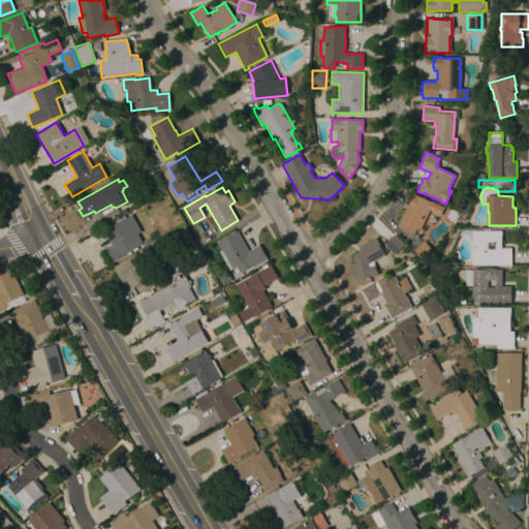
[(407,206),(408,207),(413,194),(430,203),(430,201),(443,208),(440,215),(429,210),(419,230),(415,229),(413,235),(397,227),(407,206)]
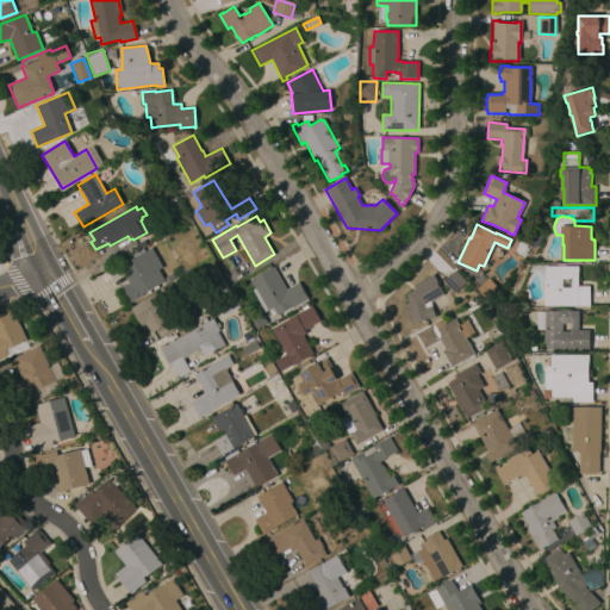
[(533,246),(536,231),(542,234),(541,241),(539,247),(533,246)]
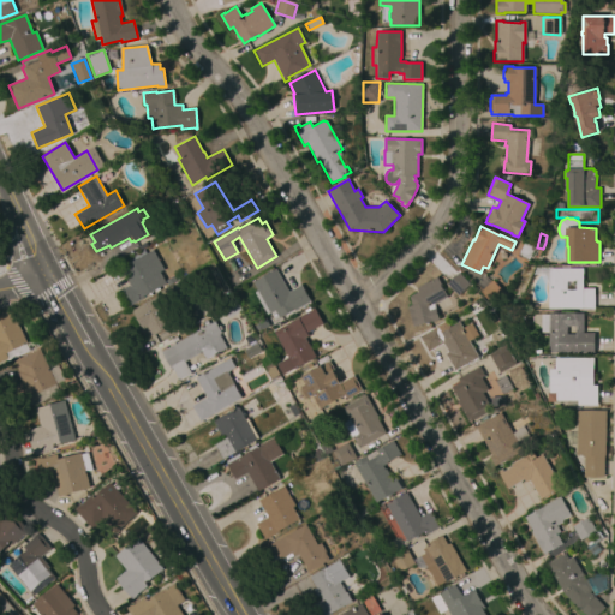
[(520,243),(533,249),(527,263),(514,257),(520,243)]
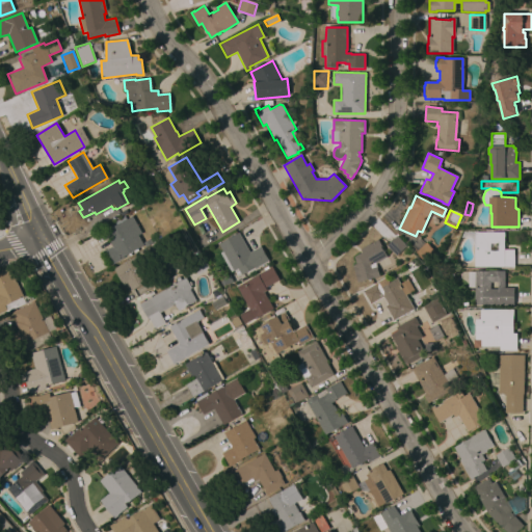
[(145,247),(143,245),(111,265),(103,251),(112,246),(104,232),(110,229),(108,225),(124,217),(126,219),(131,216),(141,233),(138,235),(142,243),(150,238),(153,243),(145,247)]
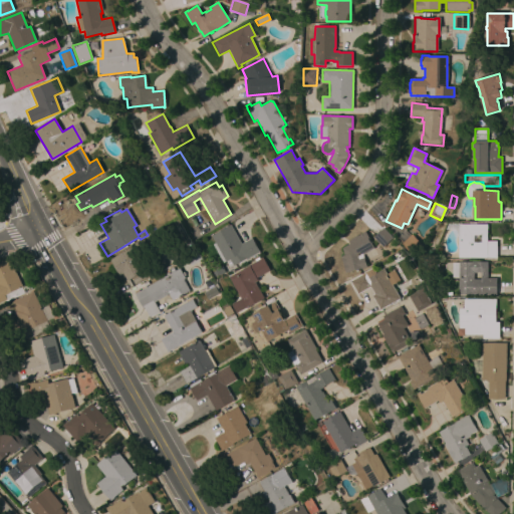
[(459,224),(487,224),(487,241),(497,241),(497,258),(459,258),(459,238),(459,224)]
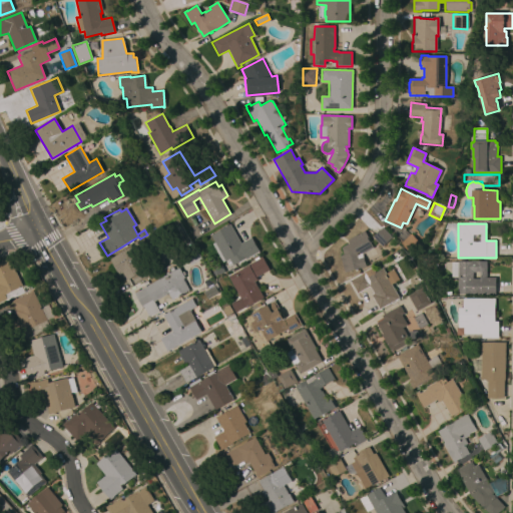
[(240,243),(251,237),(260,251),(246,259),(246,258),(233,265),(229,267),(226,261),(223,263),(212,243),(214,242),(210,234),(229,224),(240,243)]
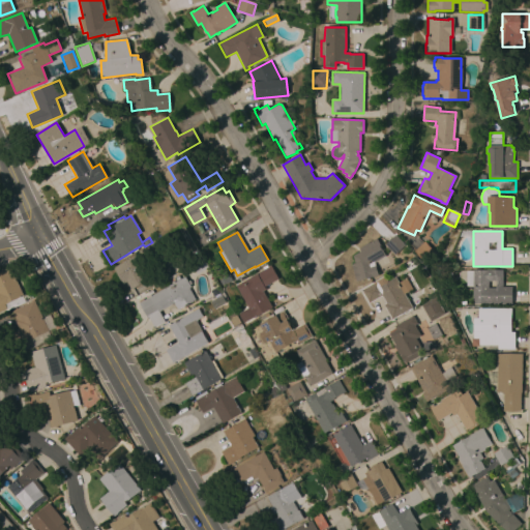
[(405,245),(394,255),(385,244),(388,241),(387,241),(391,237),(391,238),(395,234),(405,245)]
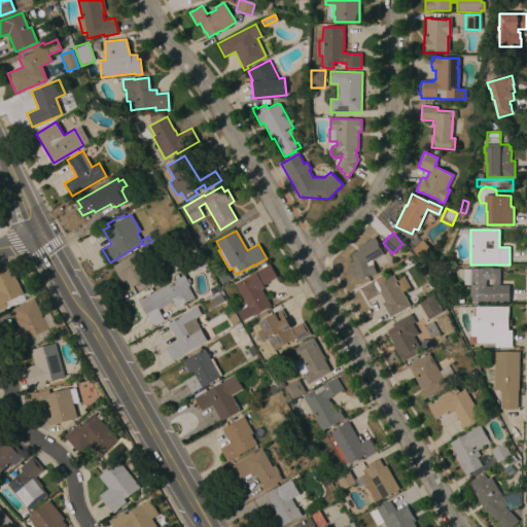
[(349,262),(352,261),(351,254),(358,249),(356,247),(358,246),(365,241),(365,242),(374,237),(381,248),(380,249),(383,254),(382,255),(388,265),(376,272),(377,274),(370,276),(370,275),(354,280),(349,262)]
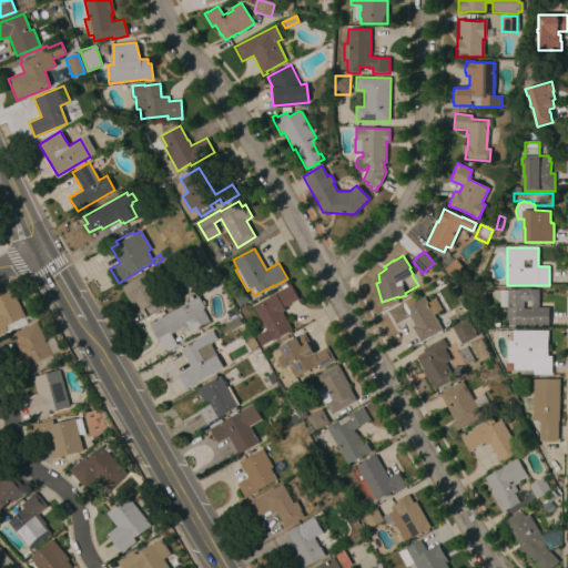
[(172,256),(178,266),(172,270),(174,273),(169,276),(166,273),(161,276),(154,266),(172,256)]
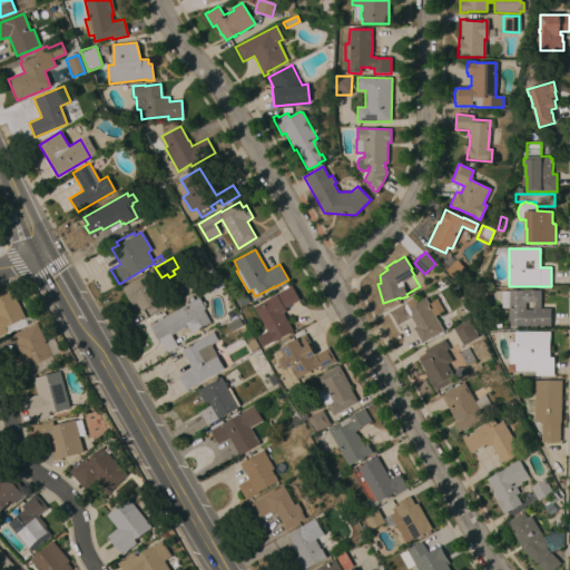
[(457,259),(468,272),(457,283),(444,271),(457,259)]
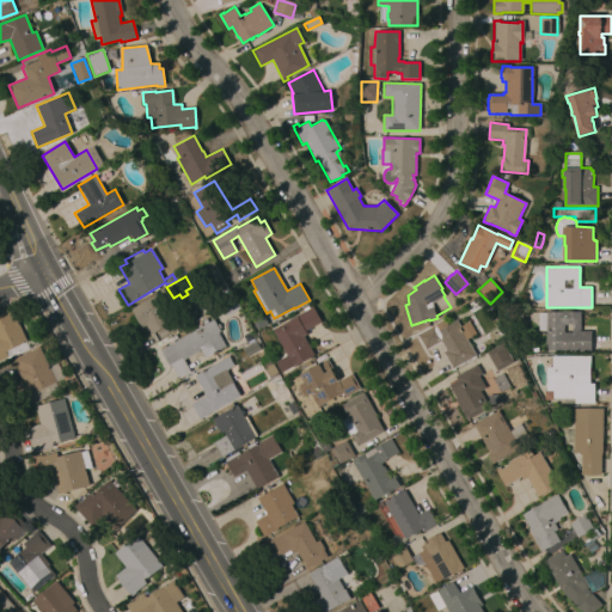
[(146,325),(142,328),(132,308),(157,294),(172,323),(152,335),(146,325)]
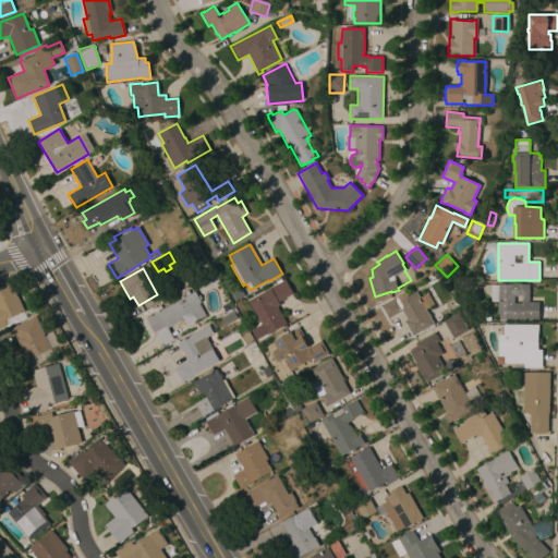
[(262,324),(249,301),(278,283),(277,281),(281,279),(282,281),(283,280),(282,278),(283,277),(293,294),(279,302),(280,305),(277,306),(287,324),(268,335),(268,334),(257,340),(251,330),(262,324)]
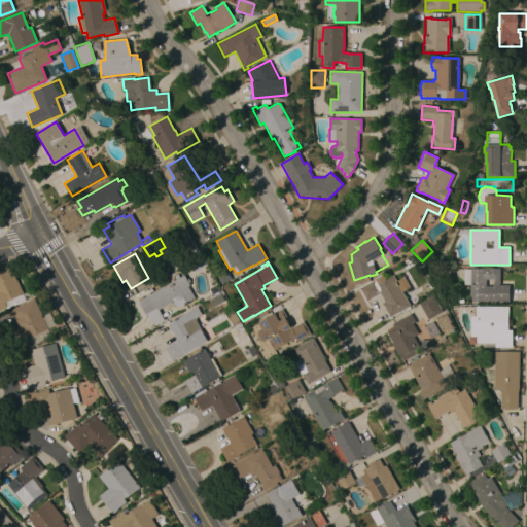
[(23,293),(4,303),(6,307),(0,310),(0,270),(9,266),(23,293)]
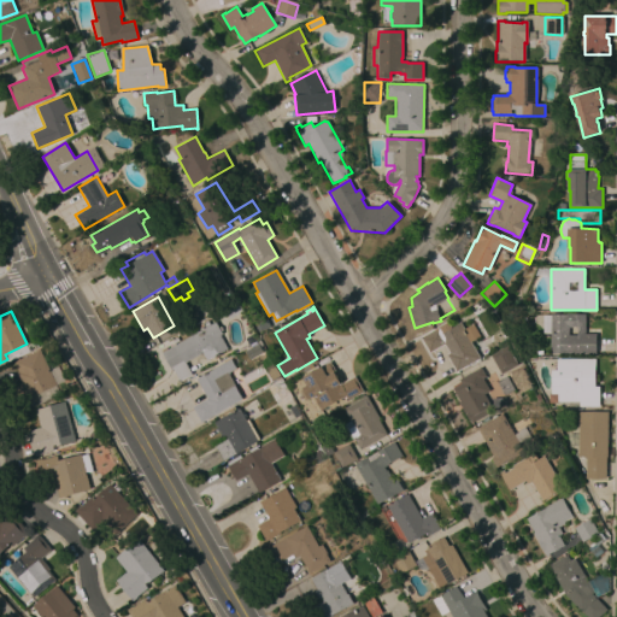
[(566,354),(566,353),(551,353),(551,334),(544,334),(544,316),(551,316),(551,315),(568,315),(586,315),(586,334),(597,334),(597,354),(566,354)]
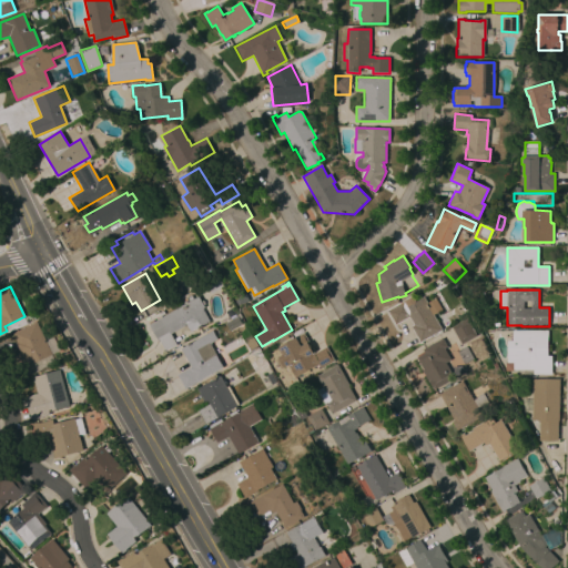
[(190,301),(186,297),(190,295),(192,298),(198,296),(204,307),(202,308),(209,322),(204,324),(203,324),(196,327),(198,328),(194,330),(190,322),(158,341),(148,325),(190,301)]
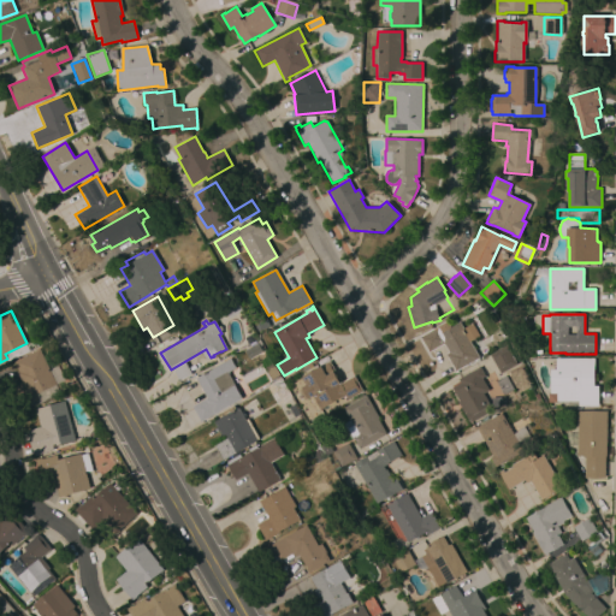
[(469,339),(468,339),(479,357),(456,371),(446,354),(449,353),(444,343),(442,344),(442,345),(432,351),(432,350),(430,351),(420,337),(438,326),(442,332),(460,323),(469,339)]
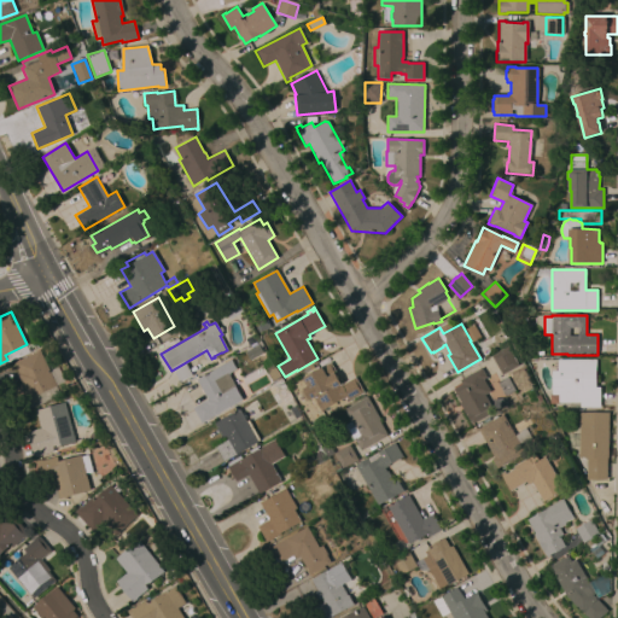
[(491,357),(513,345),(522,361),(517,363),(518,366),(502,375),(491,357)]
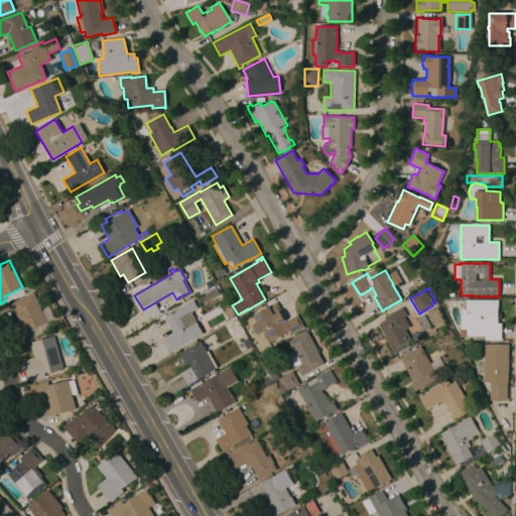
[(32,292),(41,310),(44,307),(47,305),(53,318),(47,321),(46,323),(49,329),(34,336),(31,330),(30,331),(31,335),(16,342),(9,327),(18,323),(14,313),(16,311),(12,302),(32,292)]
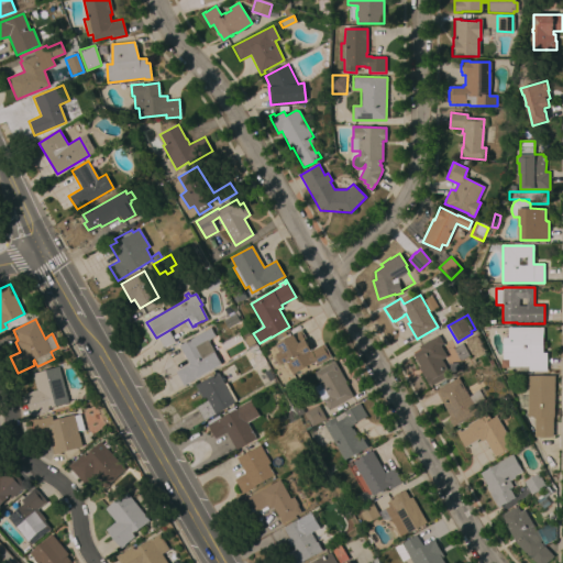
[(184,386),(176,372),(189,364),(178,345),(210,328),(214,337),(207,341),(221,364),(184,386)]
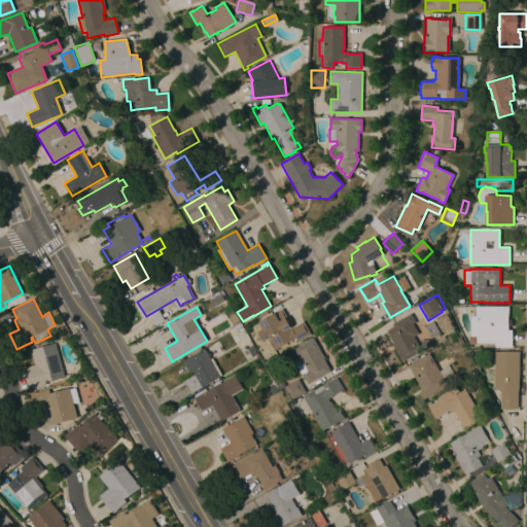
[(508,330),(512,330),(512,347),(495,347),(495,344),(477,344),(477,337),(471,337),(471,316),(476,316),(476,307),(508,307),(508,330)]
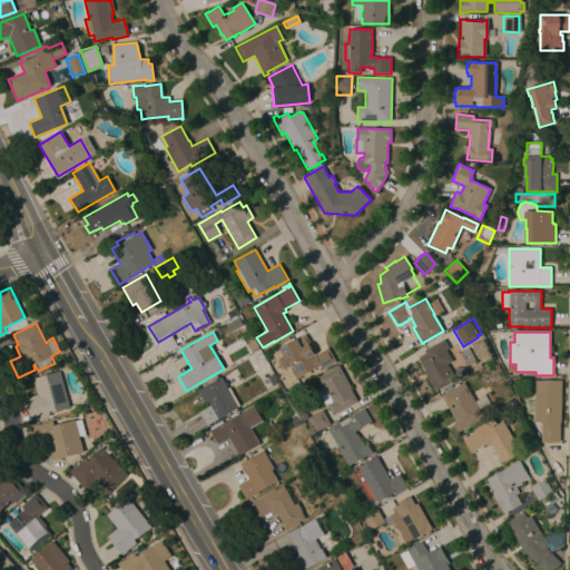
[(324,372),(323,369),(322,370),(320,365),(297,379),(296,379),(294,380),(287,367),(283,371),(277,361),(283,357),(278,350),(305,334),(312,345),(311,346),(314,353),(315,352),(316,354),(327,347),(335,362),(334,363),(335,365),(324,372)]
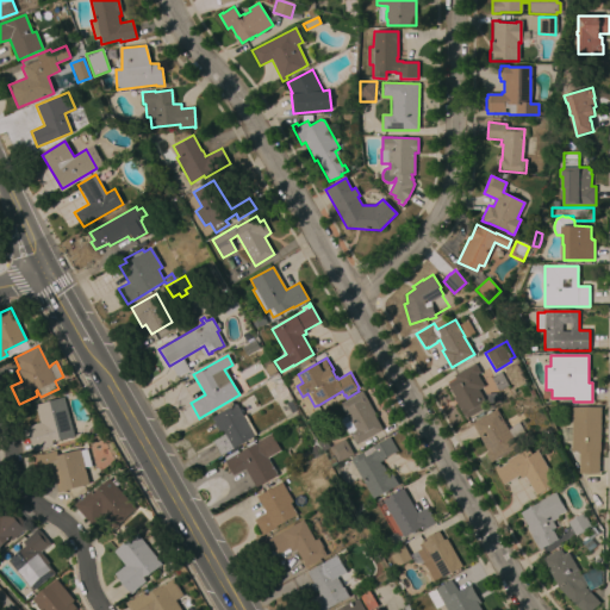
[(277,373),(268,378),(260,363),(268,359),(277,373)]
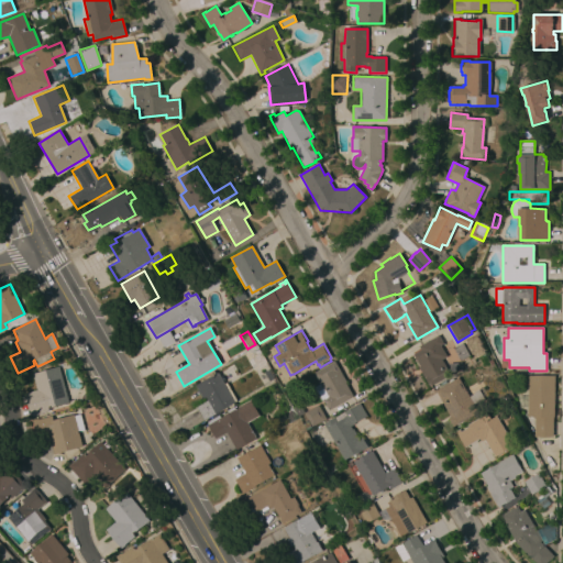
[(438,335),(443,344),(440,345),(446,356),(441,360),(449,372),(450,374),(431,386),(431,385),(429,386),(428,384),(429,383),(426,378),(424,378),(418,367),(420,366),(414,354),(421,350),(419,346),(438,335)]
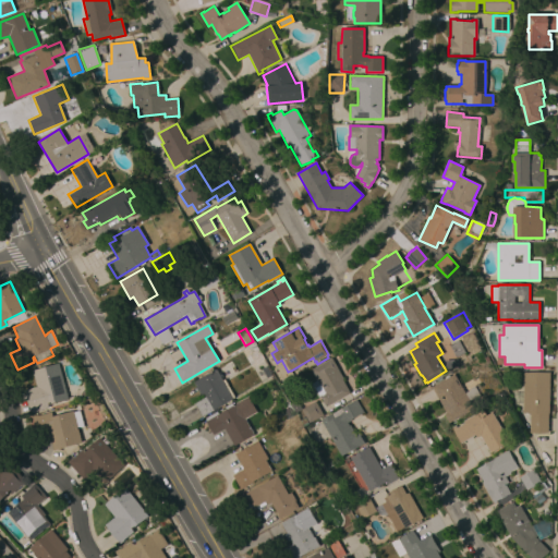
[(465,353),(456,359),(449,346),(458,340),(465,353)]
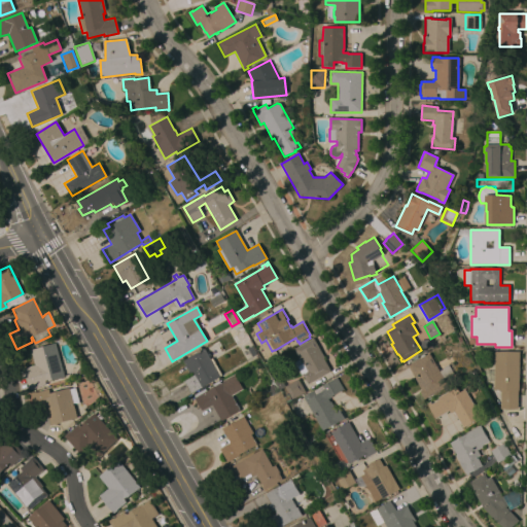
[(240,325),(241,326),(239,327),(241,331),(243,330),(249,340),(246,342),(246,341),(244,343),(238,347),(229,331),(229,330),(240,323),(240,325)]
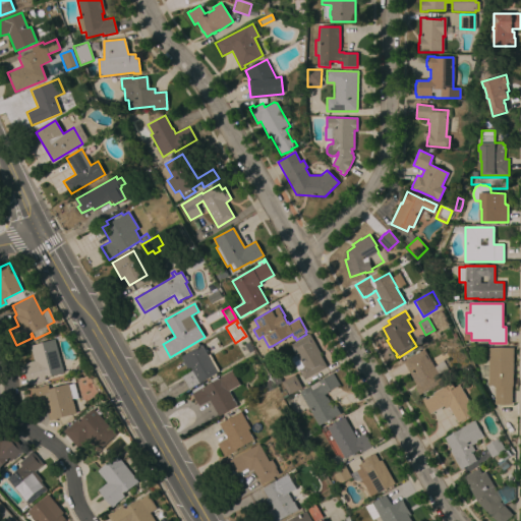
[(321,353),(320,354),(327,367),(304,380),(303,377),(303,378),(298,369),(297,370),(293,363),(292,363),(290,359),(296,355),(290,345),(309,334),(321,353)]
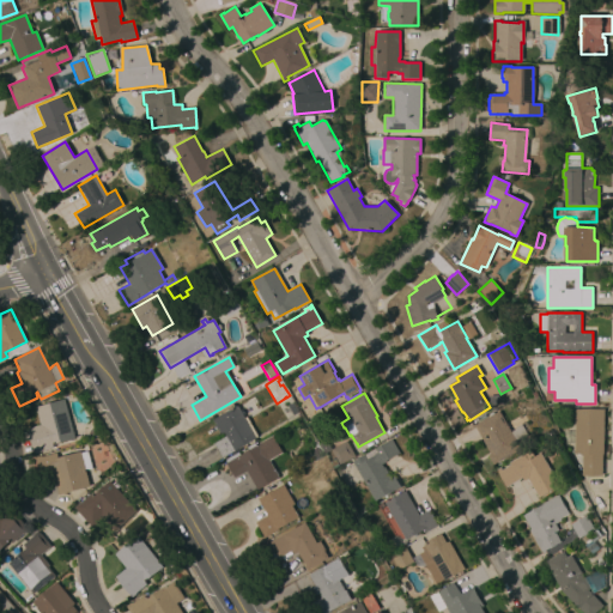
[(502,395),(503,404),(489,405),(487,396),(502,395)]
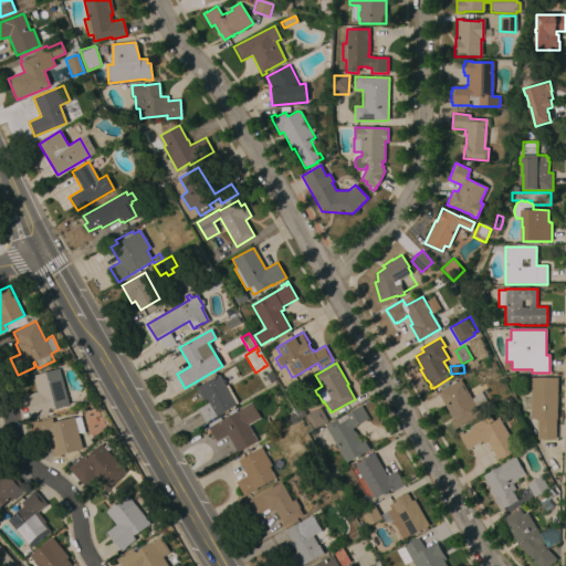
[(69,405),(48,410),(49,413),(37,417),(37,418),(31,419),(24,396),(37,392),(32,376),(59,368),(69,405)]
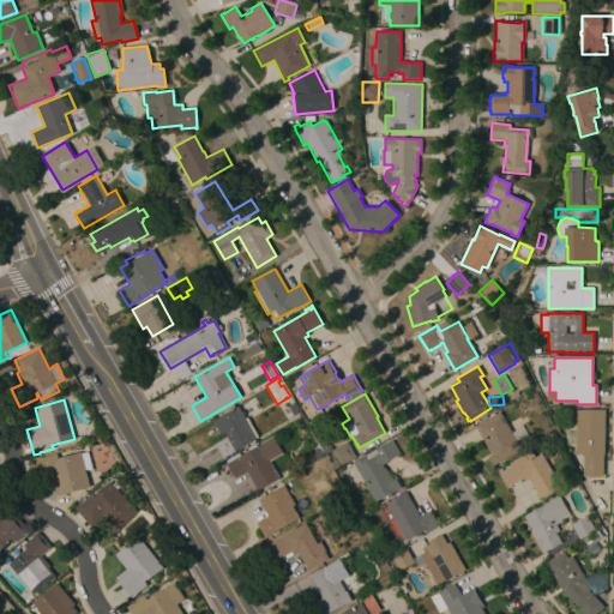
[(288,407),(293,403),(299,413),(293,415),(288,407)]
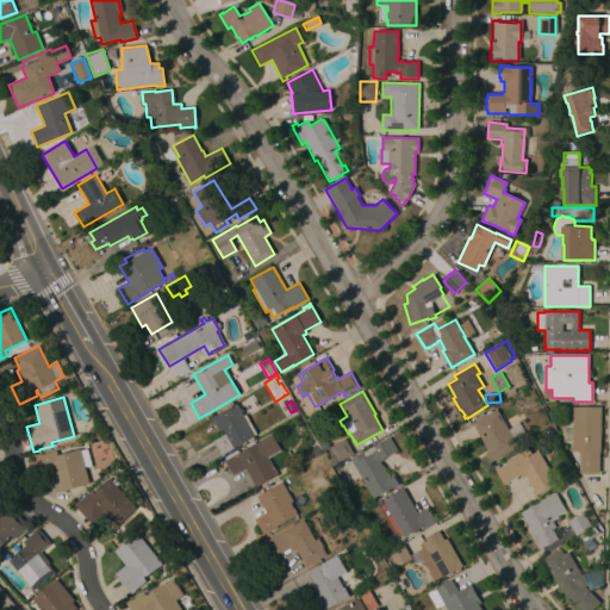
[(236,404),(243,416),(244,415),(255,434),(254,435),(254,436),(221,455),(212,440),(224,434),(222,430),(219,431),(211,417),(236,404)]
